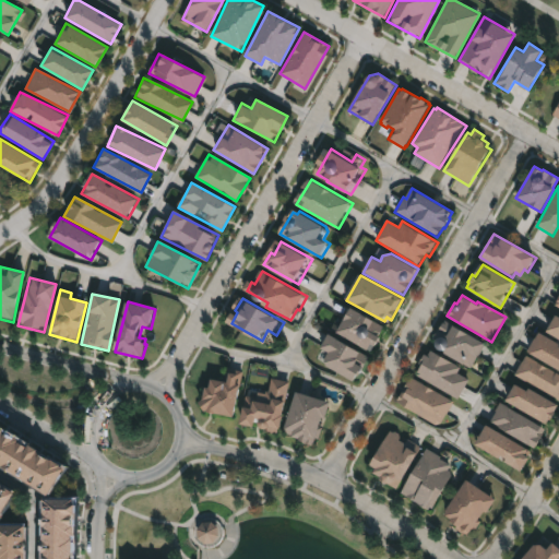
[(381,339),(376,347),(372,345),(369,351),(339,333),(352,309),(382,326),(377,335),(381,339)]
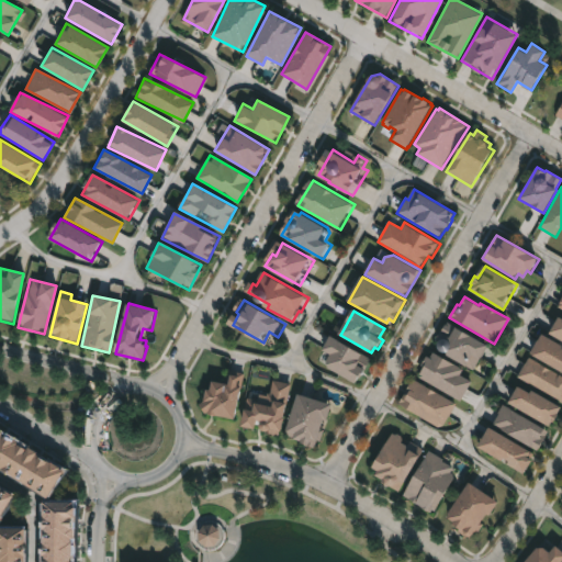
[(561,316),(561,340),(551,335),(561,316)]
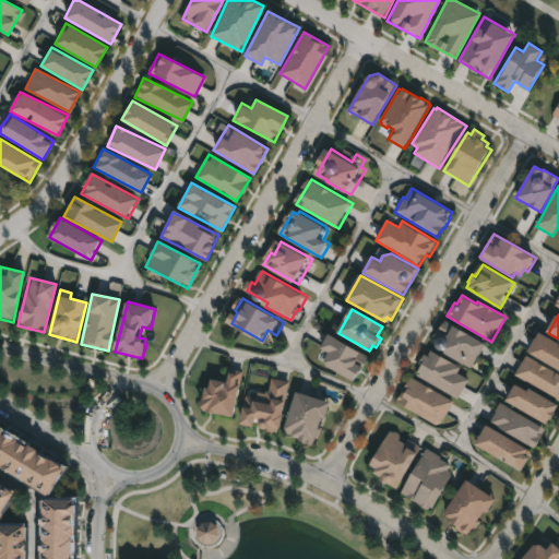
[(487,344),(472,369),(443,353),(444,349),(437,346),(439,342),(435,340),(445,320),(487,344)]
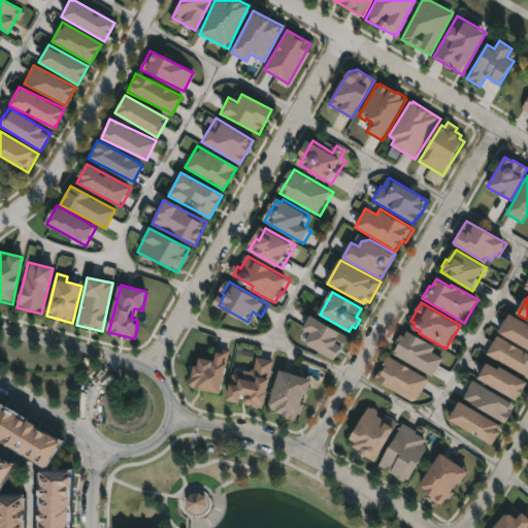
[(347,349),(340,360),(338,359),(337,361),(304,342),(310,332),(305,329),(312,316),(350,337),(344,348),(347,349)]
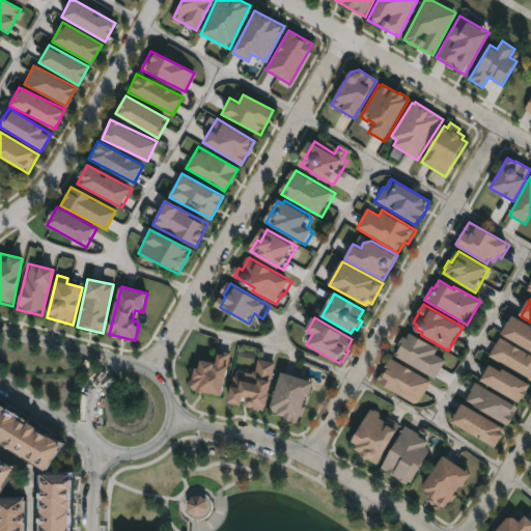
[(530,351),(504,337),(514,317),(530,326),(530,351)]
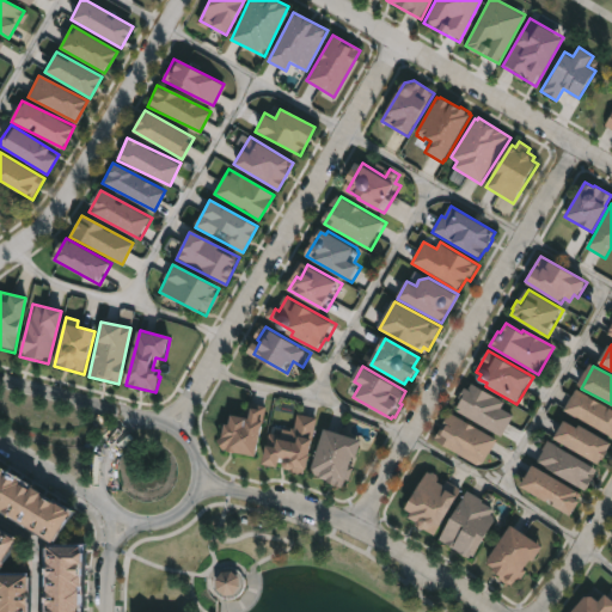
[(470,384),(503,402),(501,408),(513,415),(501,438),(454,411),(466,389),(467,390),(470,384)]
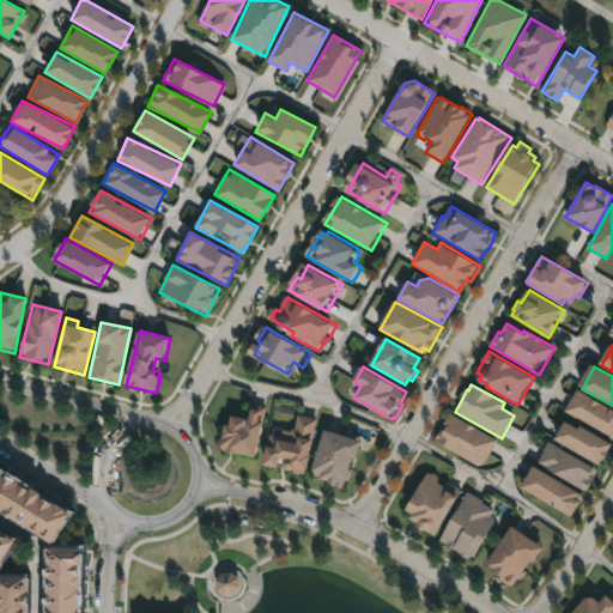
[(612,410),(612,437),(565,412),(577,390),(612,410)]
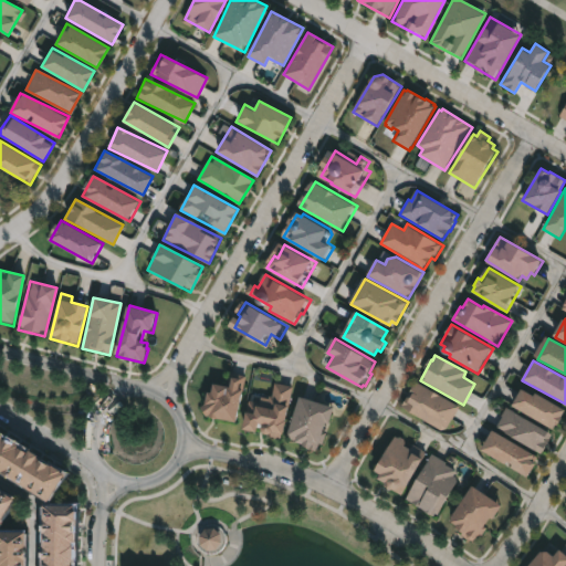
[(206,417),(212,384),(229,387),(232,375),(248,378),(238,423),(206,417)]
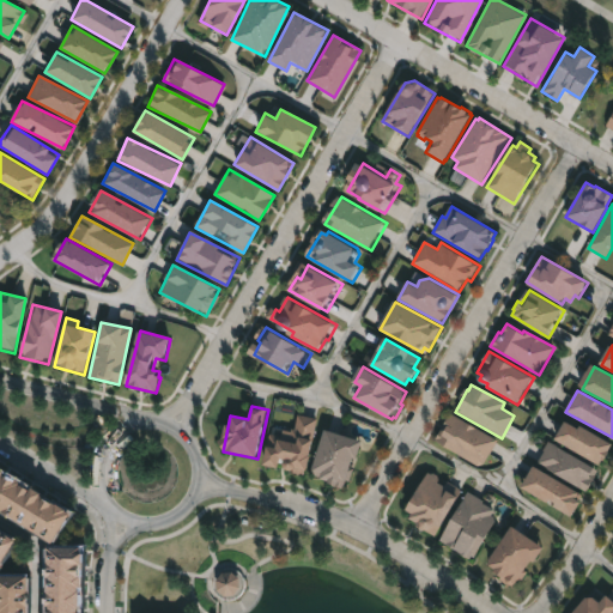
[(497,439),(480,468),(436,441),(451,413),(497,439)]
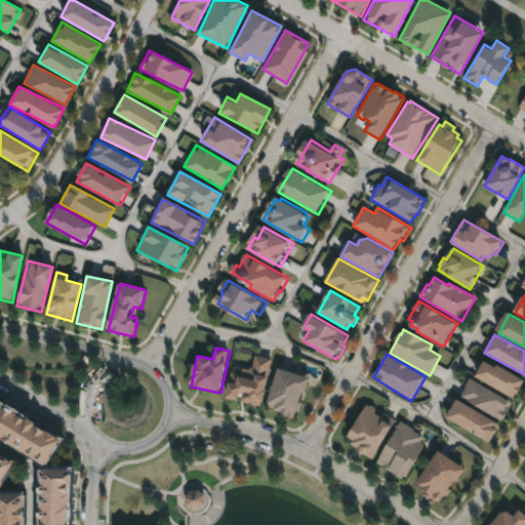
[(273,360),(263,408),(226,401),(233,365),(251,369),(254,356),(273,360)]
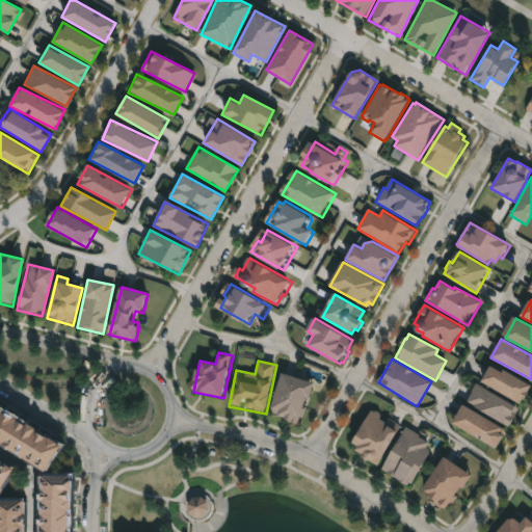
[(491,367),(504,374),(506,371),(531,384),(531,391),(528,399),(526,398),(522,404),(483,382),(491,367)]
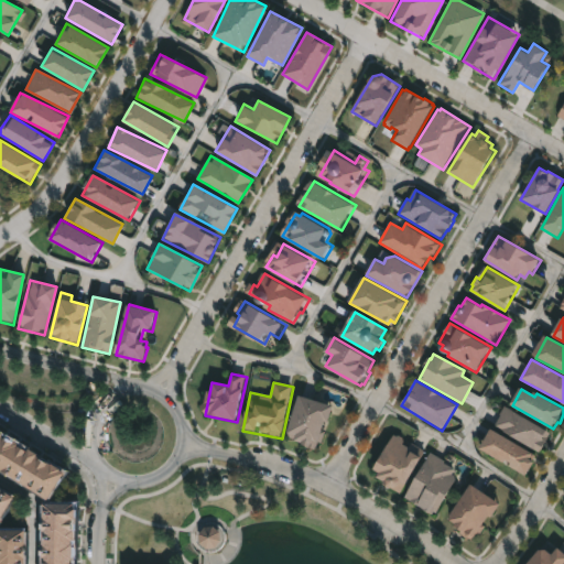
[(339,408),(334,423),(331,422),(324,444),(322,443),(318,452),(307,448),(308,445),(291,437),(303,397),(339,408)]
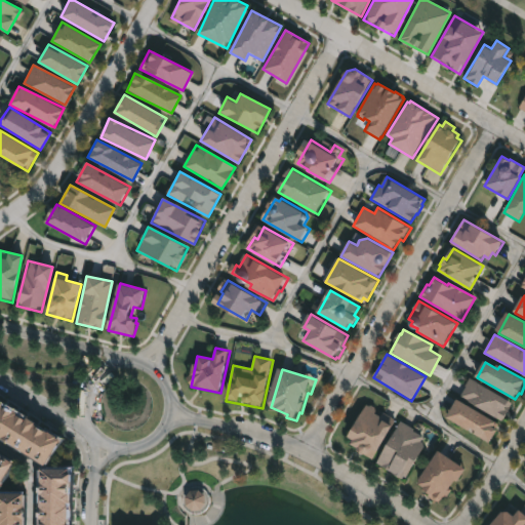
[(510,411),(503,422),(459,398),(466,387),(463,386),(469,377),(512,402),(508,410),(510,411)]
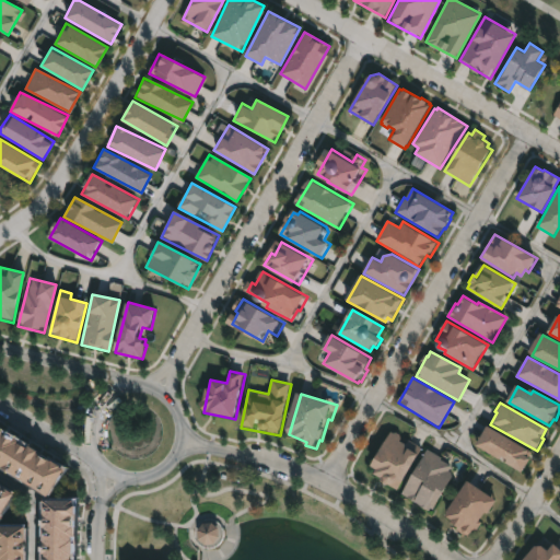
[(529,456),(534,459),(524,473),(508,463),(510,461),(504,458),(503,461),(478,446),(490,427),(533,451),(529,456)]
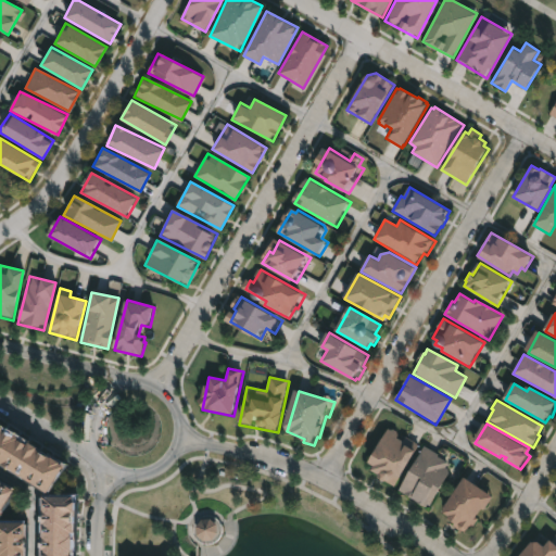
[(0,425),(66,466),(50,494),(0,463),(0,425)]
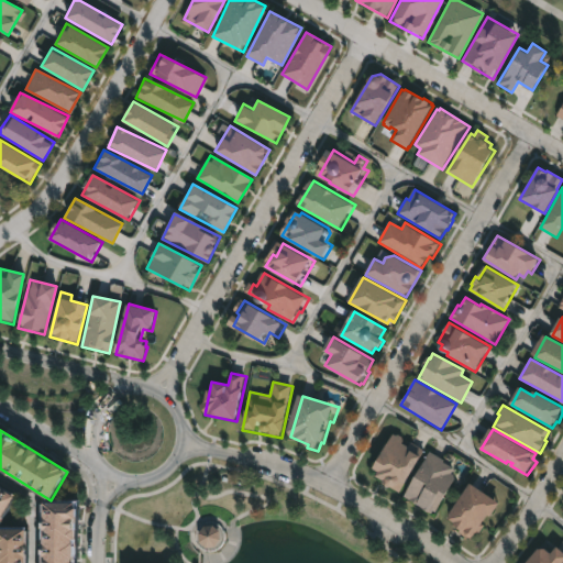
[(396,431),(405,437),(401,442),(407,445),(409,441),(423,449),(420,454),(422,455),(407,484),(404,482),(398,492),(384,483),(385,482),(376,476),(377,475),(373,473),(375,468),(373,467),(393,432),(395,433),(396,431)]
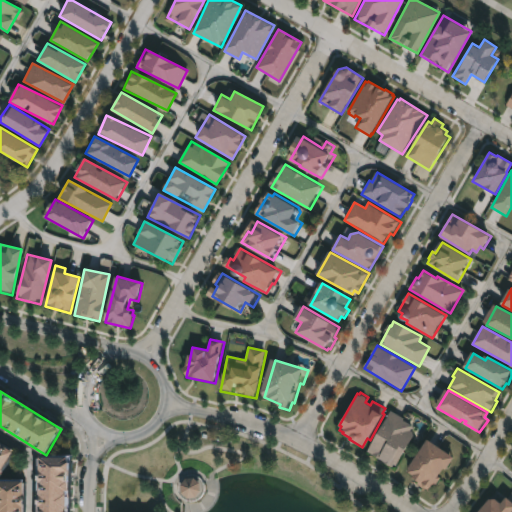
[(415,433),(395,466),(391,464),(390,466),(366,452),(390,411),(405,419),(403,421),(414,427),(411,431),(415,433)]
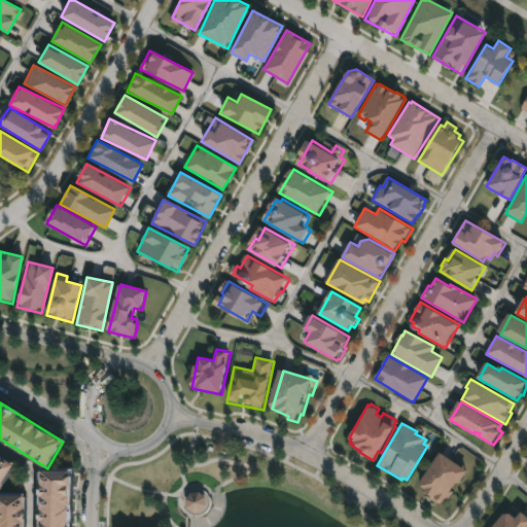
[(470,472),(462,485),(459,483),(448,500),(447,499),(443,505),(427,495),(428,494),(427,493),(428,491),(421,486),(443,454),(470,472)]
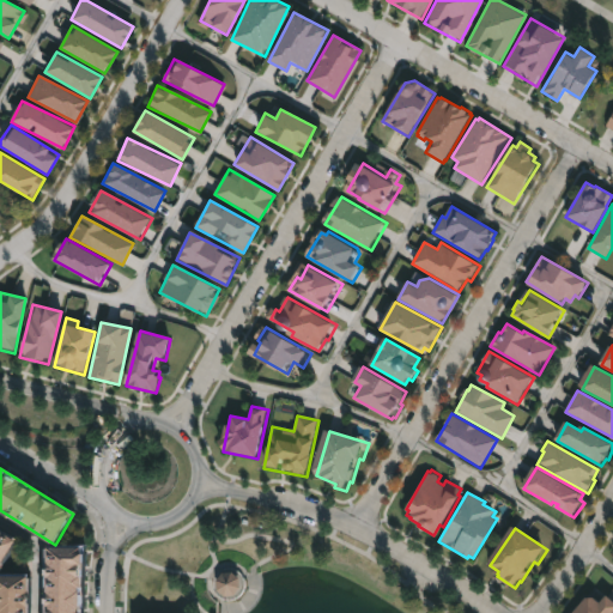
[(0,529),(18,541),(0,569),(0,529)]
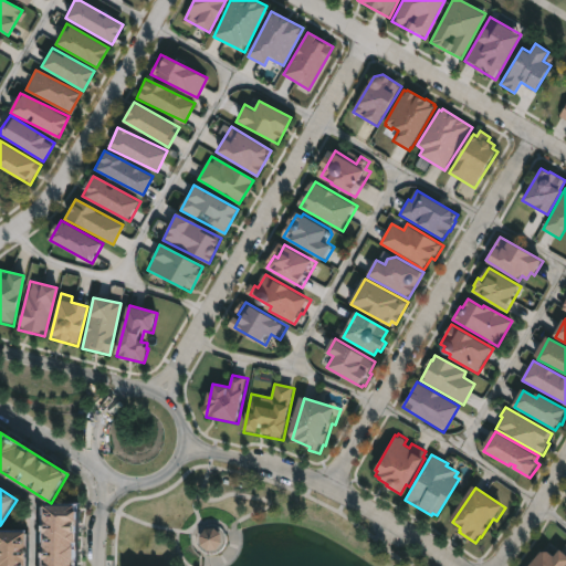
[(75,507),(75,512),(77,512),(77,522),(74,522),(74,545),(72,545),(72,547),(74,548),(74,564),(72,564),(72,565),(43,565),(44,506),(75,507)]
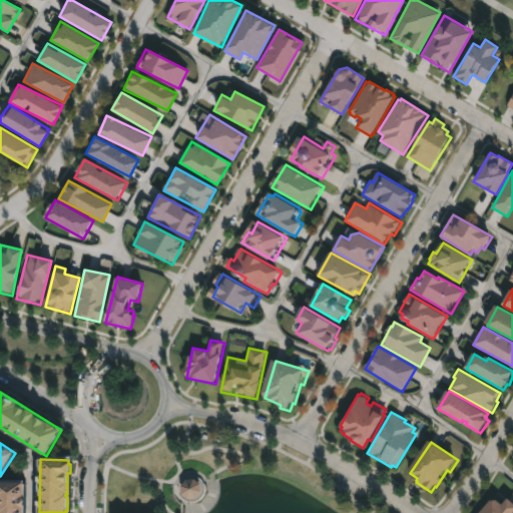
[(186,480),(195,479),(201,485),(202,493),(198,499),(189,500),(183,495),(182,487),(186,480)]
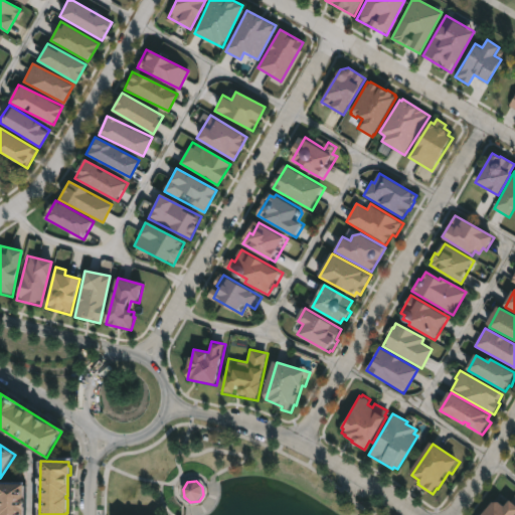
[(0,514),(0,485),(26,486),(25,510),(24,510),(23,514),(0,514)]
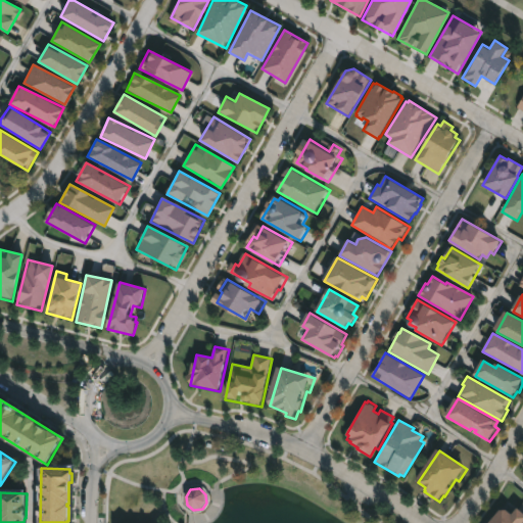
[(518,509),(522,513),(522,522),(492,522),(503,510),(508,512),(513,516),(518,509)]
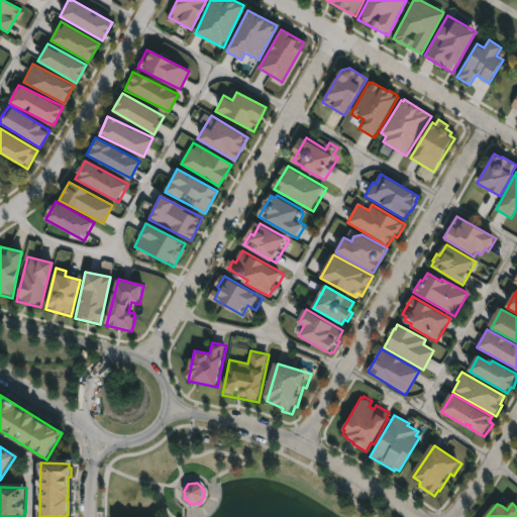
All buildings are outlined.
